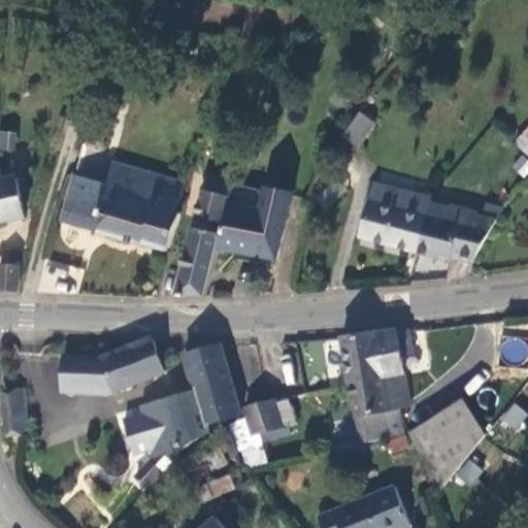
[(363,113),(347,137),(360,147),(377,125),(363,113)]
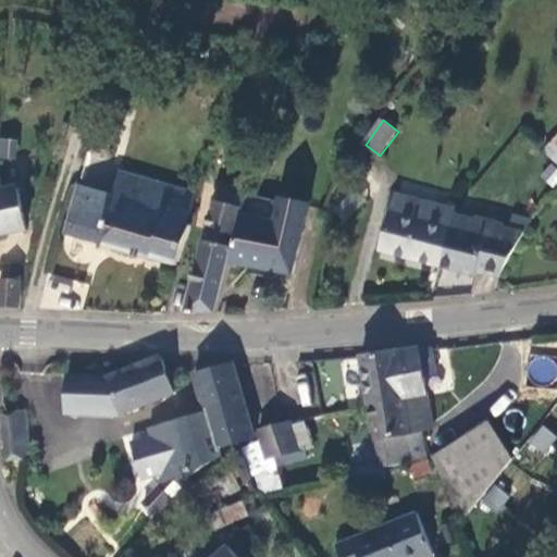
[(556,132),(541,150),(556,165),(556,132)]
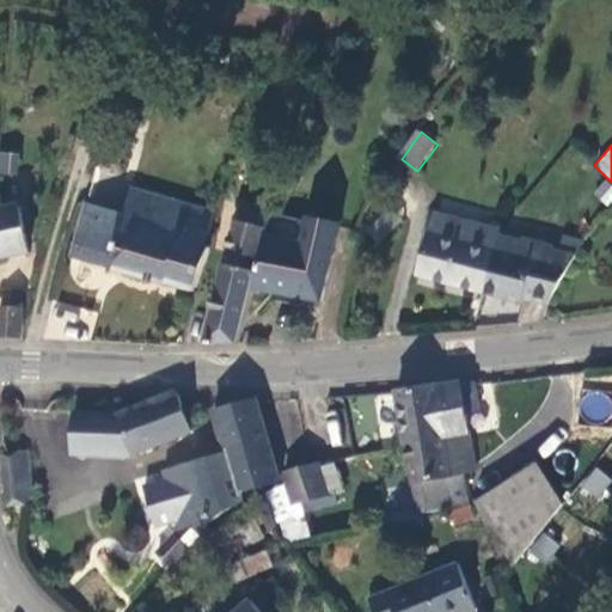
[(0,172),(14,175),(17,153),(0,151),(0,172)]
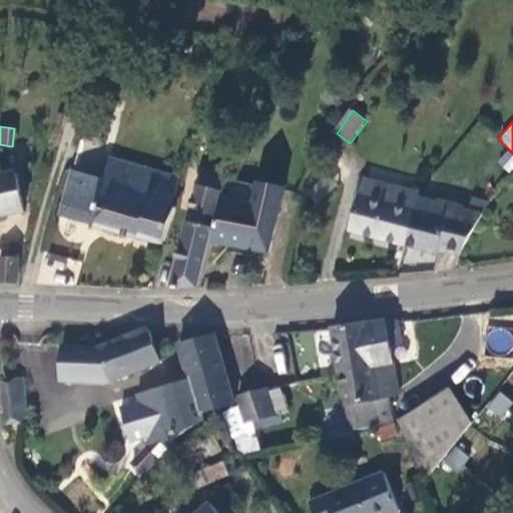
[(497,163),(510,173),(512,169),(512,153),(507,149),(497,163)]
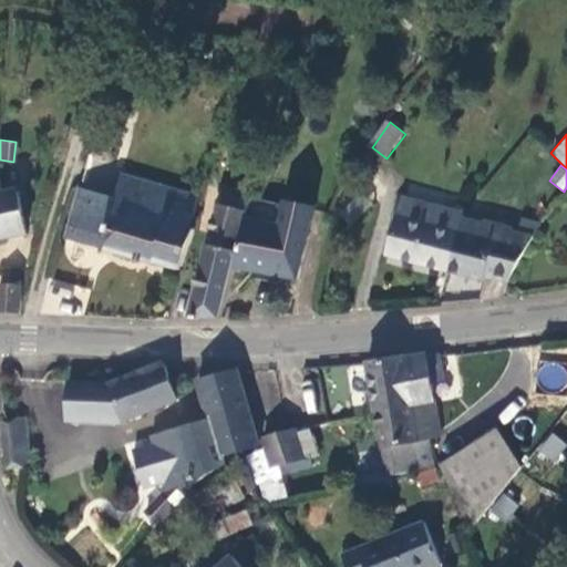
[(4,192),(0,171),(0,238),(24,234),(18,189),(4,192)]
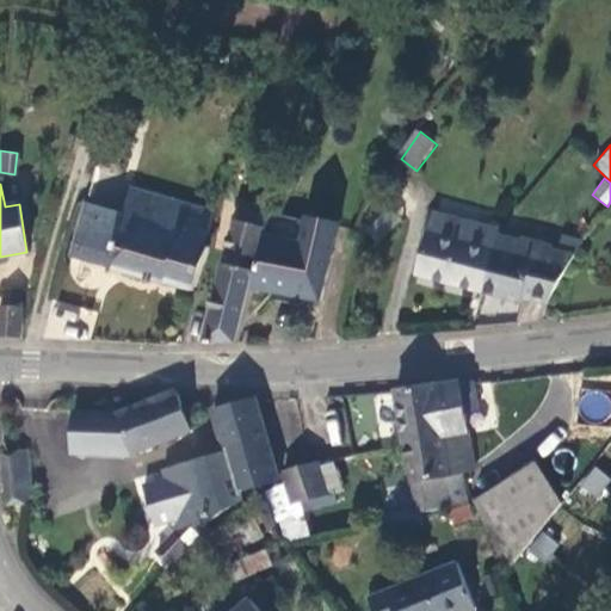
[(72,254),(192,289),(209,246),(204,244),(214,215),(130,190),(124,214),(86,204),(72,254)]
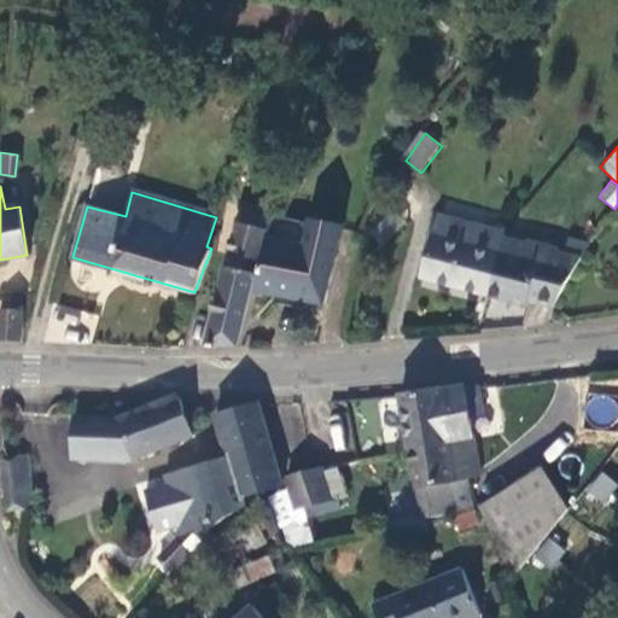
[(239,222),(208,345),(243,347),(268,243),(275,215),(254,210),(251,223),(239,222)]
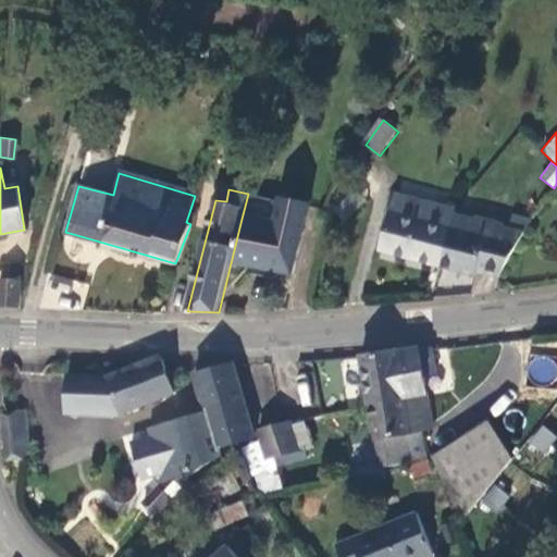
[(382,249),(442,265),(454,221),(455,210),(396,194),(382,249)]
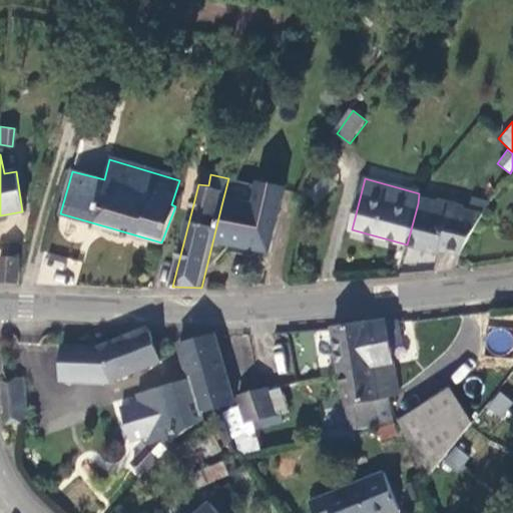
[(254,205),(222,201),(215,240),(271,249),(284,188),(259,181),(254,205)]
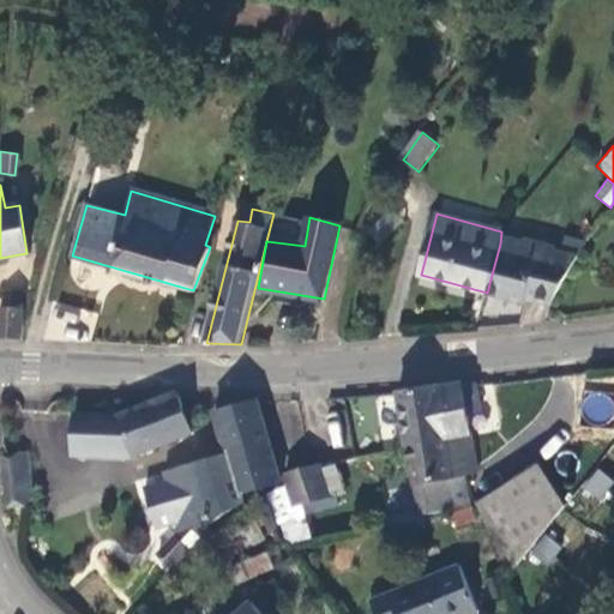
[(525,241),(505,236),(500,244),(487,293),(524,304),(529,287),(535,289),(534,295),(547,300),(557,280),(565,268),(576,253),(561,251),(557,250),(558,245),(527,236),(525,241)]
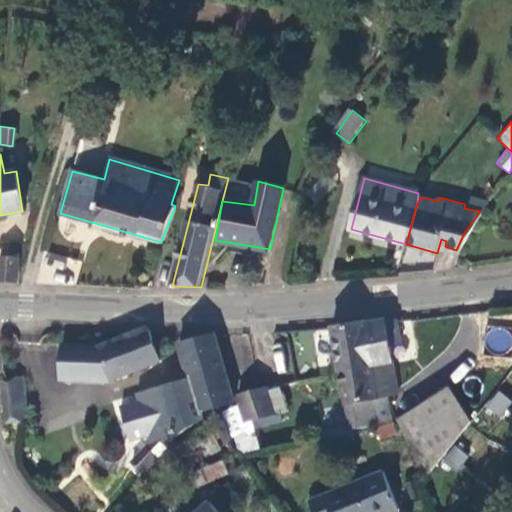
[(472,197),(468,209),(480,211),(488,200),(472,197)]
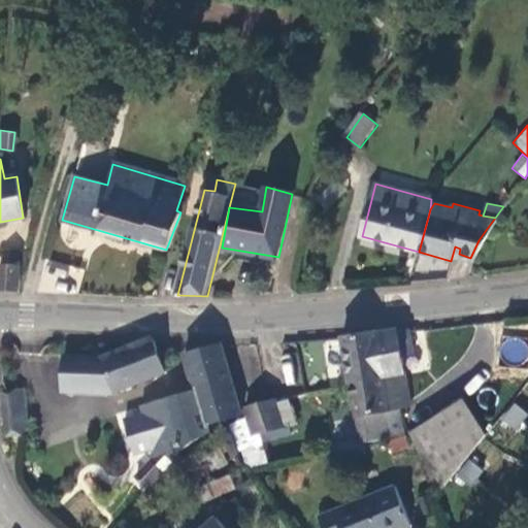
[(470,258),(495,218),(486,230),(479,240),(470,258)]
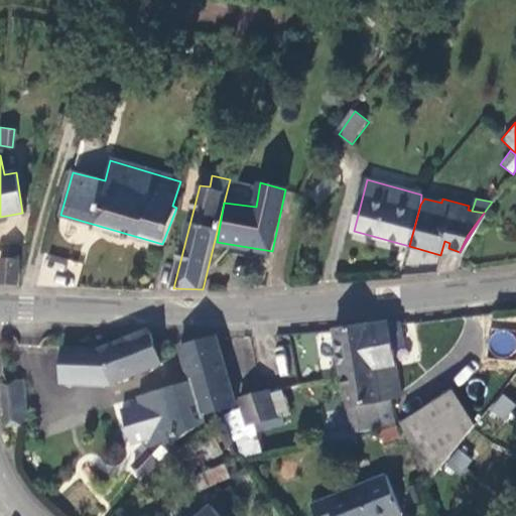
[(0,281),(19,284),(22,259),(1,257),(0,267),(0,281)]
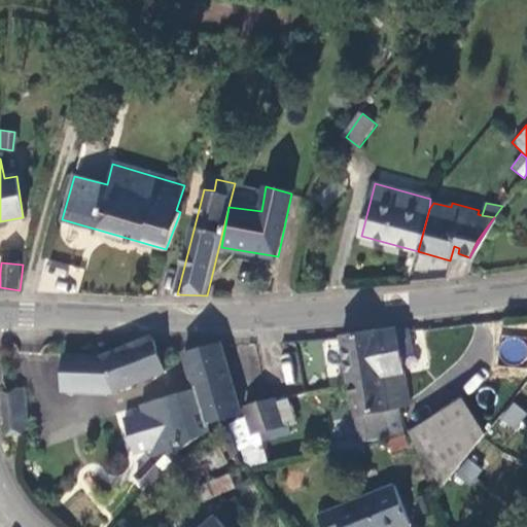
[(344,332),(351,383),(403,374),(399,351),(396,328),(377,330),(376,325),(344,332)]
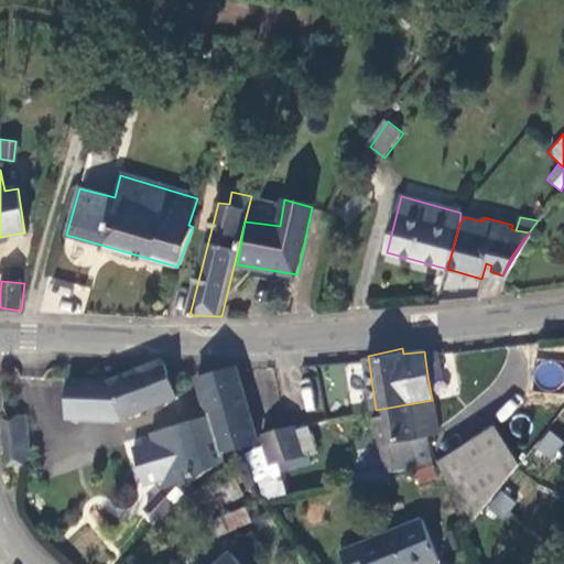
[(437,349),(424,351),(427,376),(442,373),(437,349)]
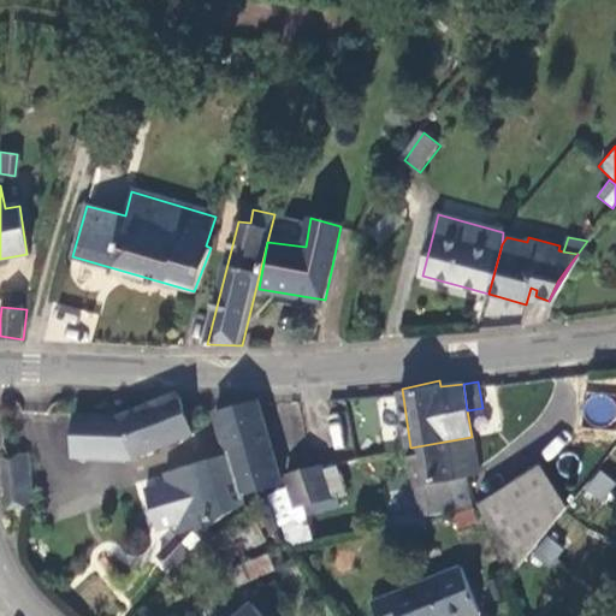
[(193,433),(181,403),(178,394),(155,403),(120,413),(73,415),(76,455),(135,455),(193,433)]
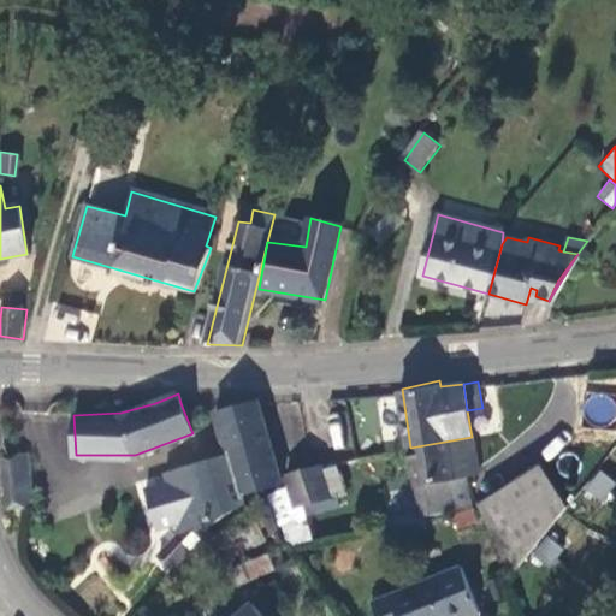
[(183,533),(211,525),(244,504),(242,493),(280,483),(278,475),(258,400),(214,412),(227,452),(170,472),(172,483),(182,523),(183,528),(183,533)]
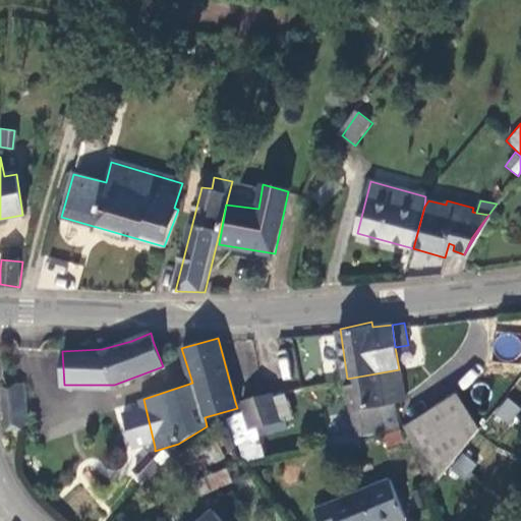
[(288,354),(277,356),(281,381),(291,380),(288,354)]
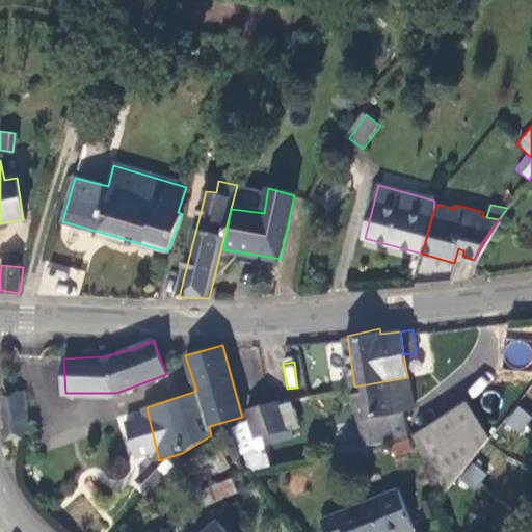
[(354,387),(360,419),(394,414),(393,411),(402,410),(403,410),(413,409),(407,377),(354,387)]
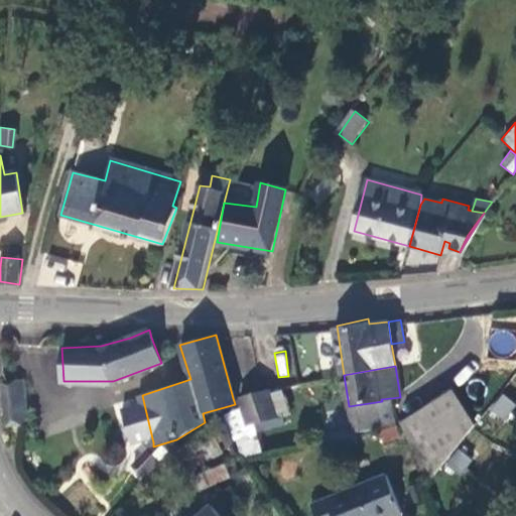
[(12,378),(18,425),(30,423),(25,376),(12,378)]
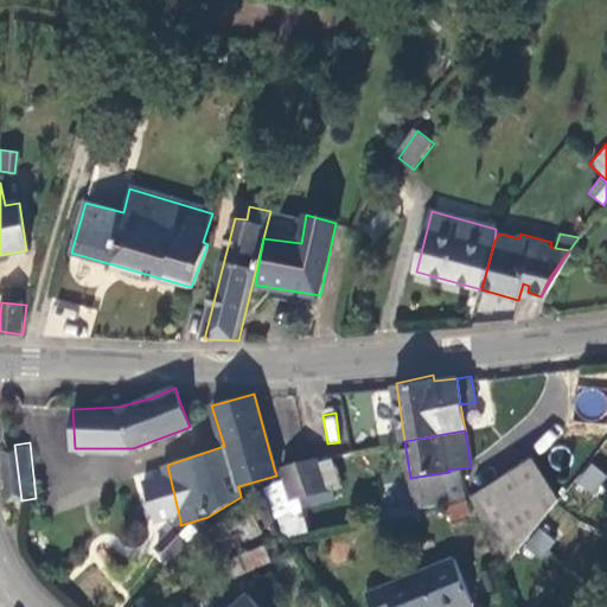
[(14,445),(0,446),(0,452),(7,505),(21,500),(14,445)]
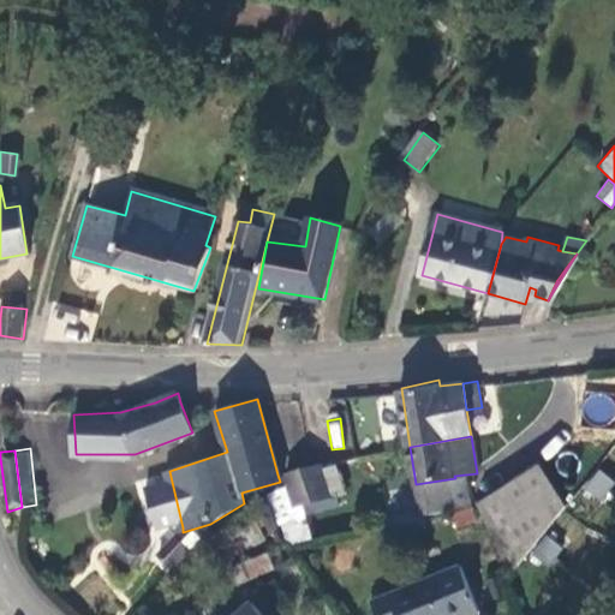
[(533,455),(482,503),(500,544),(565,487),(533,455)]
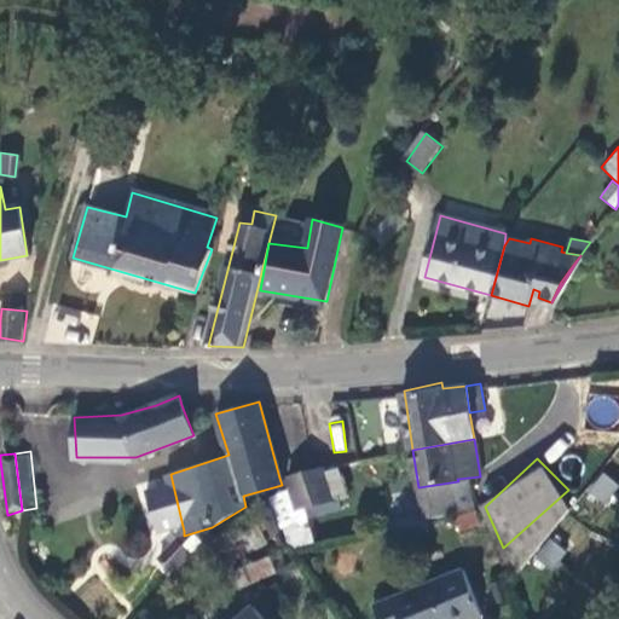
[(323,472),(322,467),(287,476),(301,509),(347,497),(336,467),(323,472)]
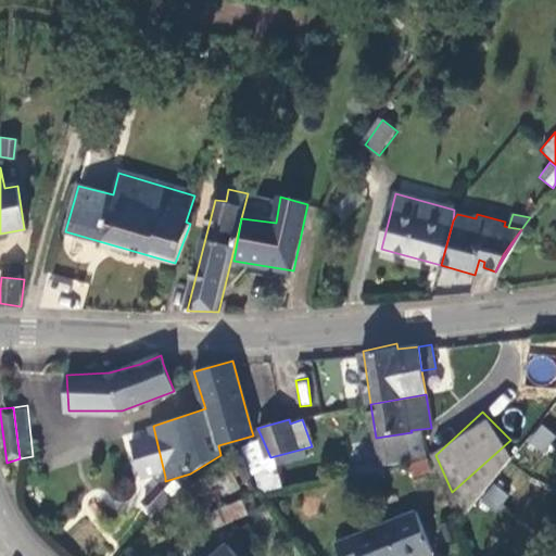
[(555,430),(544,421),(531,438),(544,449),(555,433),(555,430)]
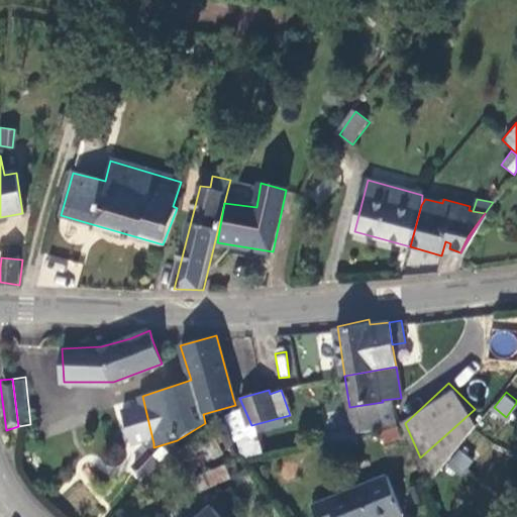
[(396,426),(391,399),(382,400),(383,402),(349,407),(353,432),(396,426)]
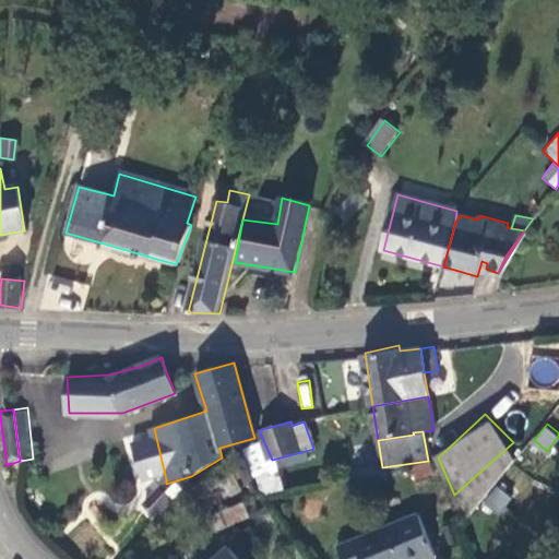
[(143,479),(165,475),(156,438),(134,442),(143,479)]
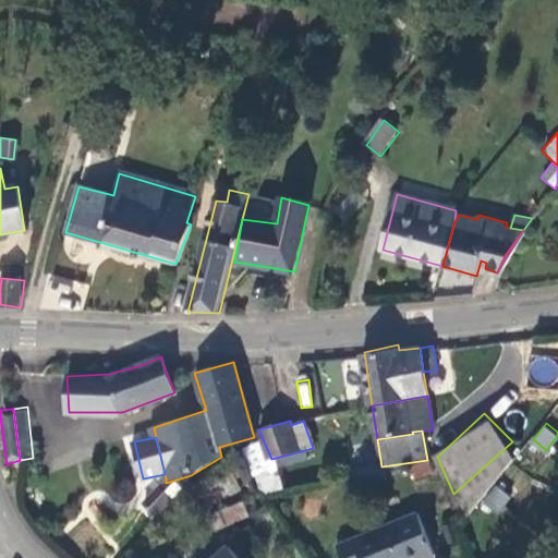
[(166,478),(160,485),(172,496),(191,475),(166,483),(166,478)]
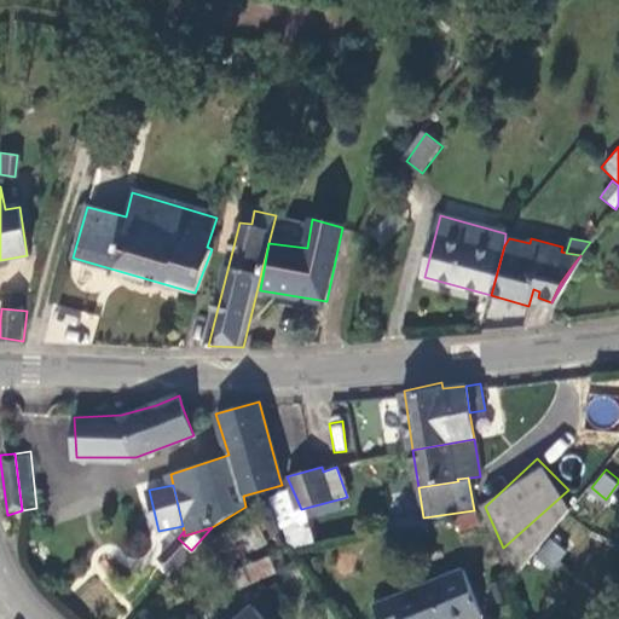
[(554,536),(539,555),(554,566),(568,547),(554,536)]
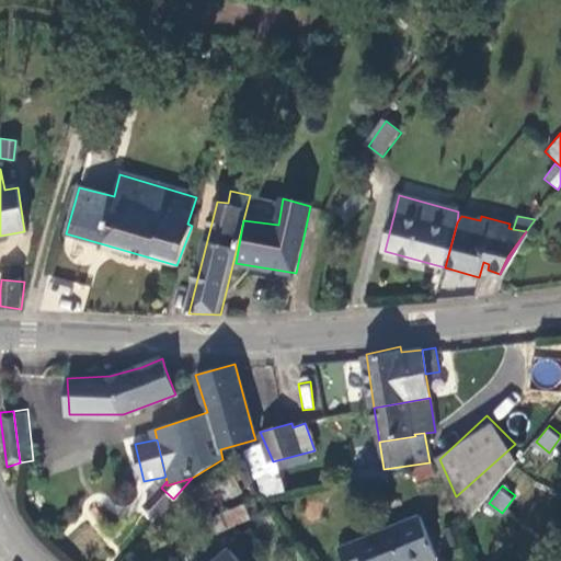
[(146,504),(158,515),(173,499),(161,488),(146,504)]
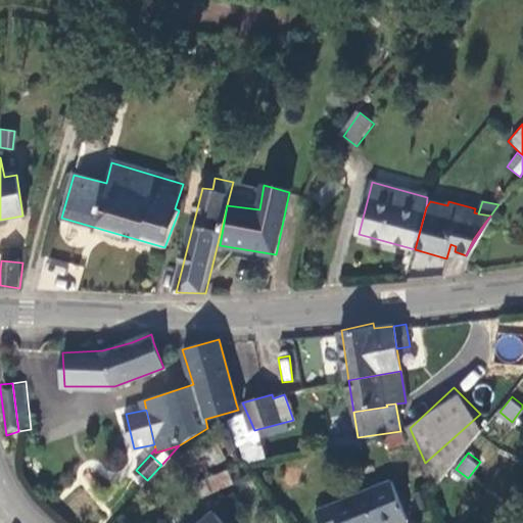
[(210,493),(233,484),(227,469),(204,479),(210,493)]
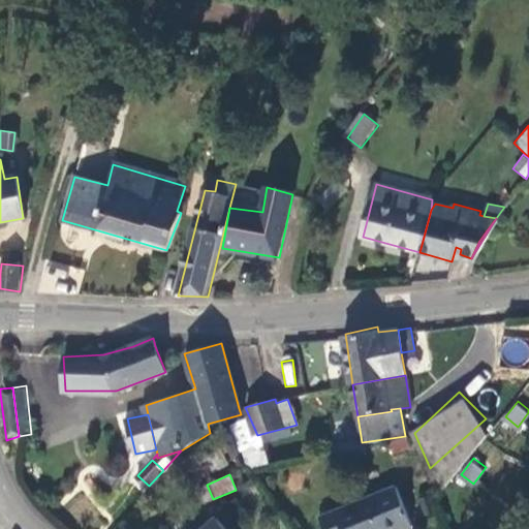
[(400,487),(323,516),(328,528),(406,528),(415,526),(400,487)]
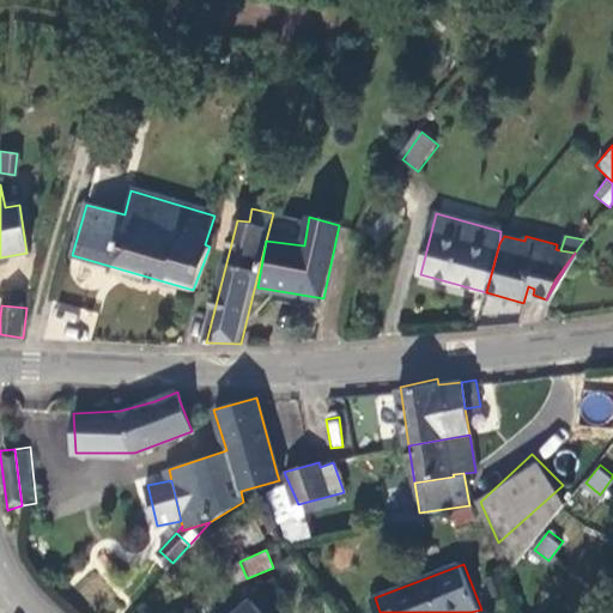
[(267,612),(254,596),(232,612),(267,612)]
